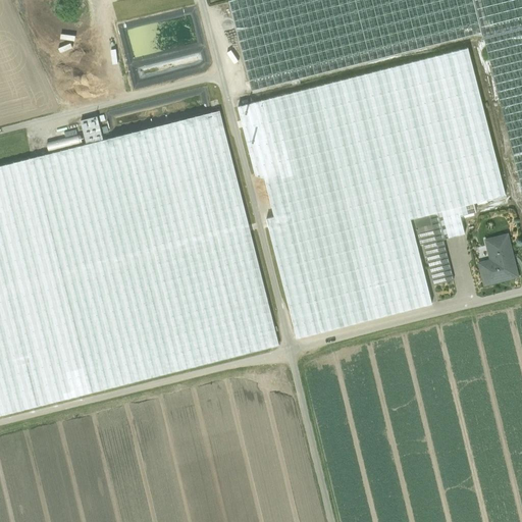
[(233,0),(228,1),(251,91),(473,35),(482,37),(473,0),(233,0)]
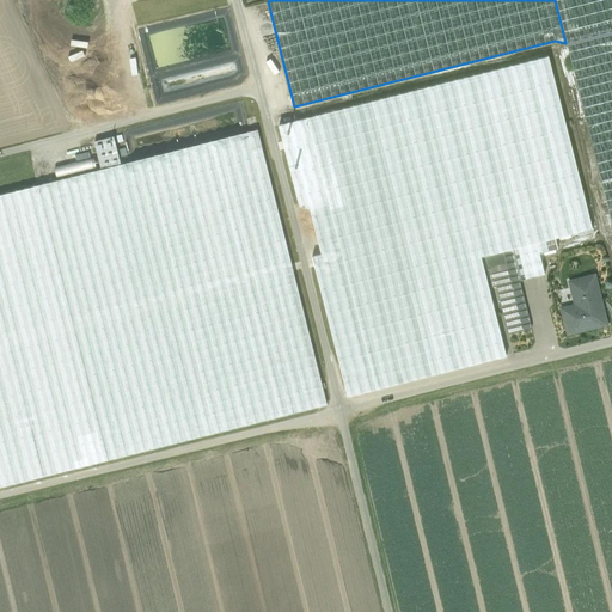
[(611,0),(555,0),(565,43),(611,31),(611,0)]
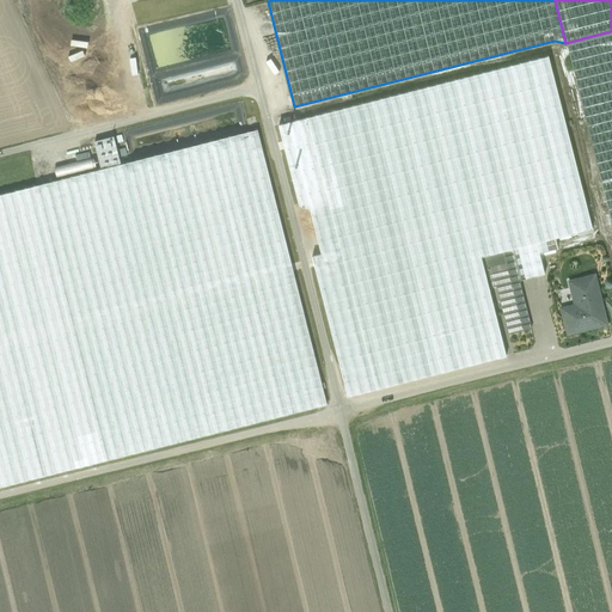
[(228,10),(140,31),(158,103),(239,83),(245,75),(228,10)]
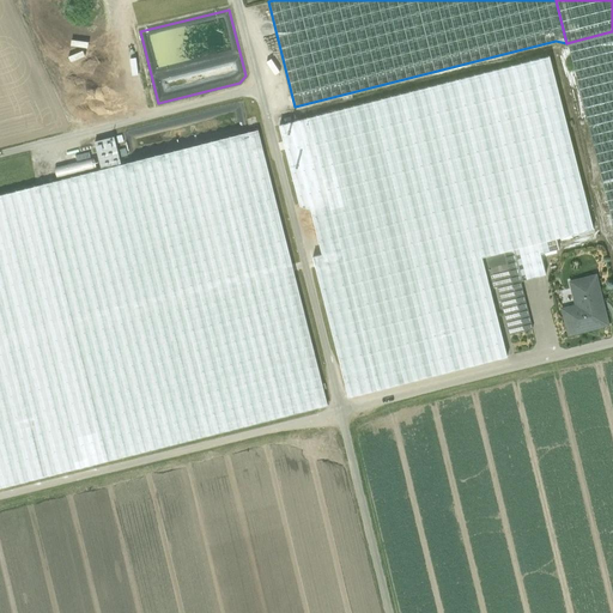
[(612,31),(566,43),(612,228),(612,31)]
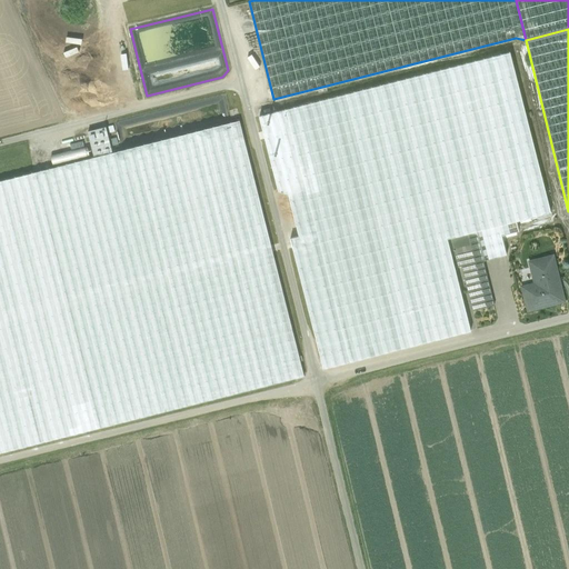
[(469,312),(472,311),(461,267),(482,261),(507,256),(502,236),(519,231),(517,222),(546,215),(550,213),(510,53),(260,117),(278,191),(279,191),(325,367),(473,329),(469,312)]
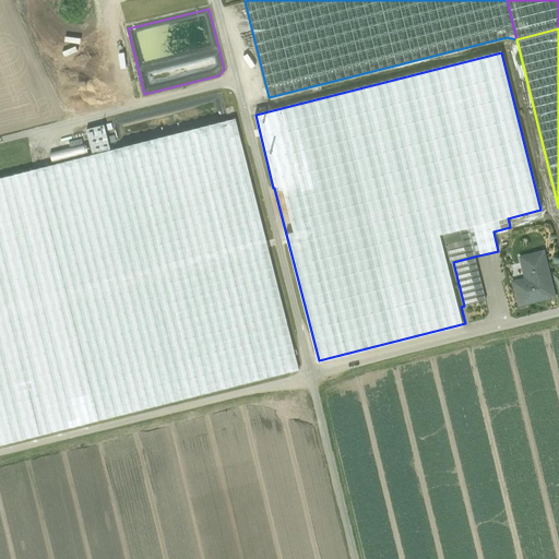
[(221,95),(114,122),(119,144),(225,120),(221,95)]
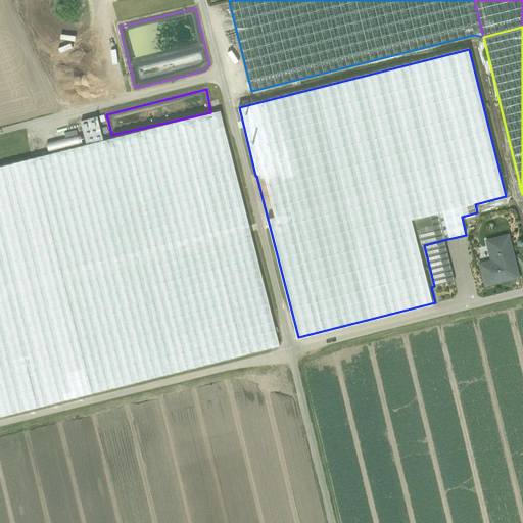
[(220,111),(125,136),(184,370),(279,346),(220,111)]
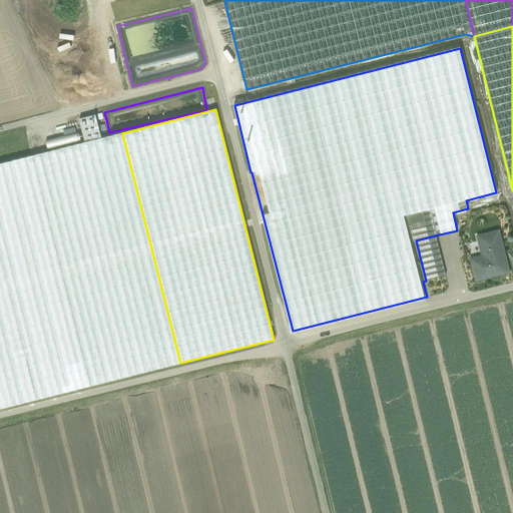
[(95,115),(79,119),(85,142),(101,138),(95,115)]
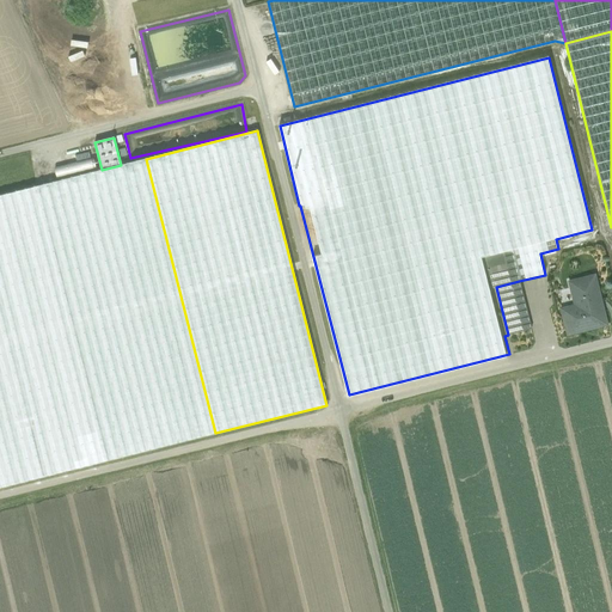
[(91,151),(69,155),(72,163),(93,158),(91,151)]
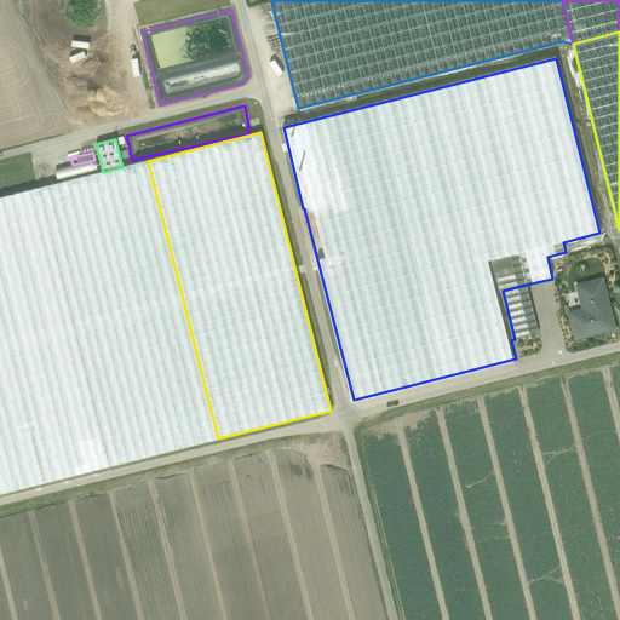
[(96,160),(55,170),(58,181),(98,170),(96,160)]
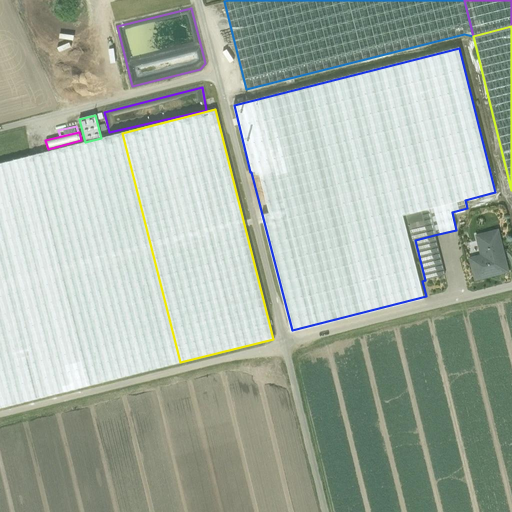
[(85,142),(28,156),(87,386),(180,362),(122,133),(101,138),(85,142)]
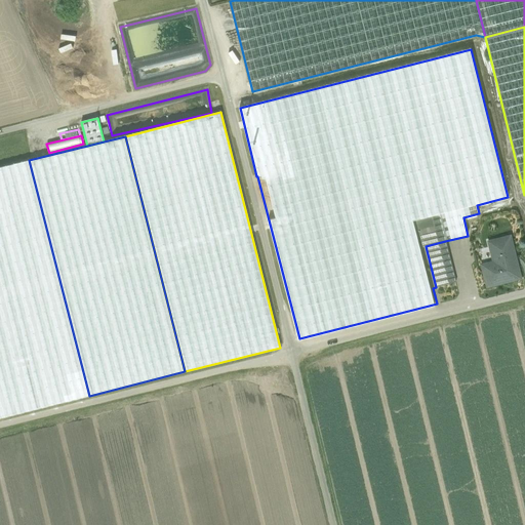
[(0,417),(89,396),(29,160),(0,167),(0,417)]
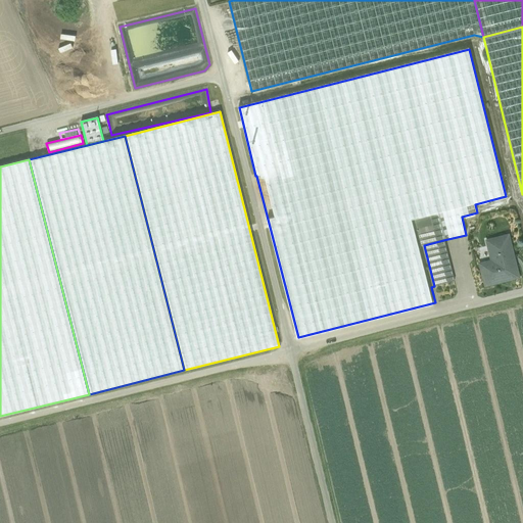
[(509,236),(486,242),(491,262),(486,263),(488,272),(481,274),(484,286),(517,278),(512,258),(514,258),(509,236)]
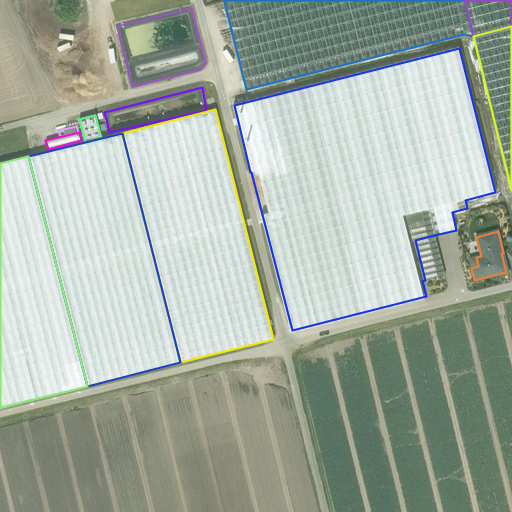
[(434,235),(415,240),(425,280),(444,275),(434,235)]
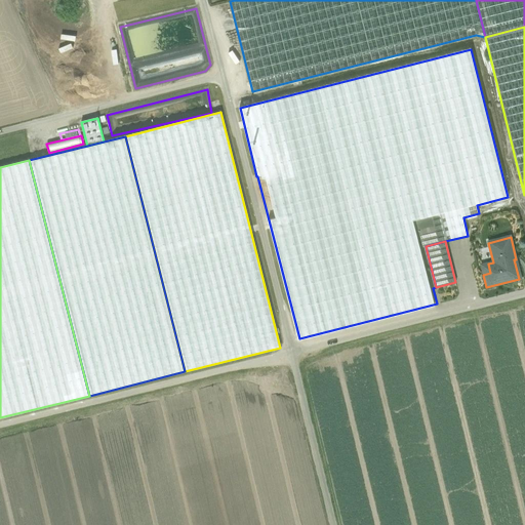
[(481,266),(483,275),(490,273),(488,264),(481,266)]
